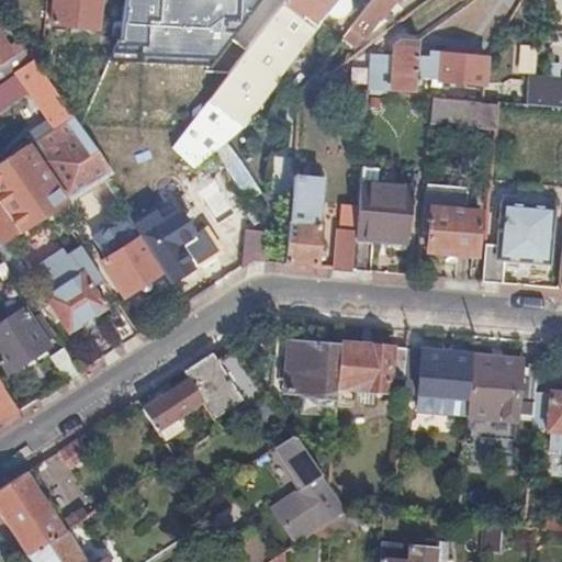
[(100,31),(102,0),(55,0),(53,24),(100,31)]
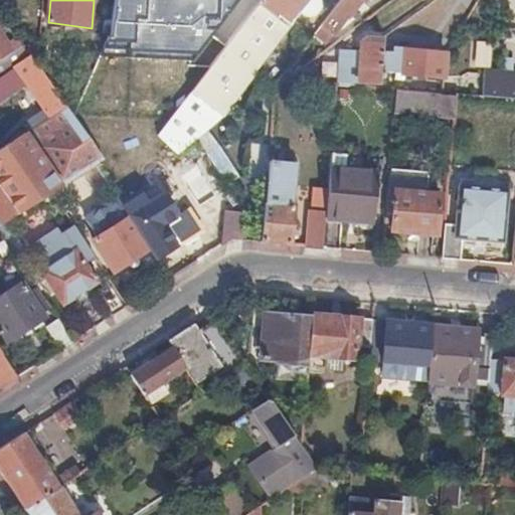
[(239,0),(115,0),(111,35),(101,55),(193,57),(240,0),(239,0)]
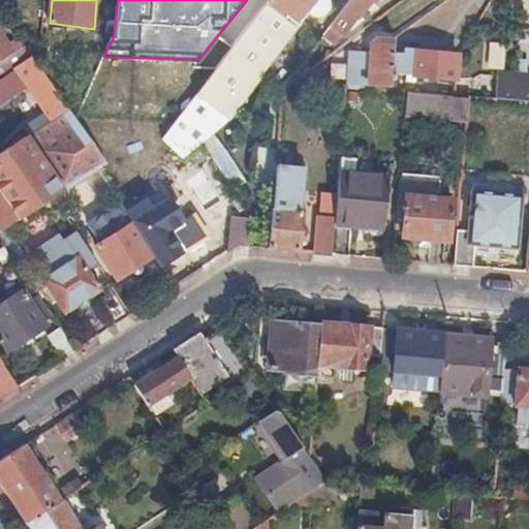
[(289,17),(300,24),(316,0),(270,0),(267,5),(287,21),(289,17)]
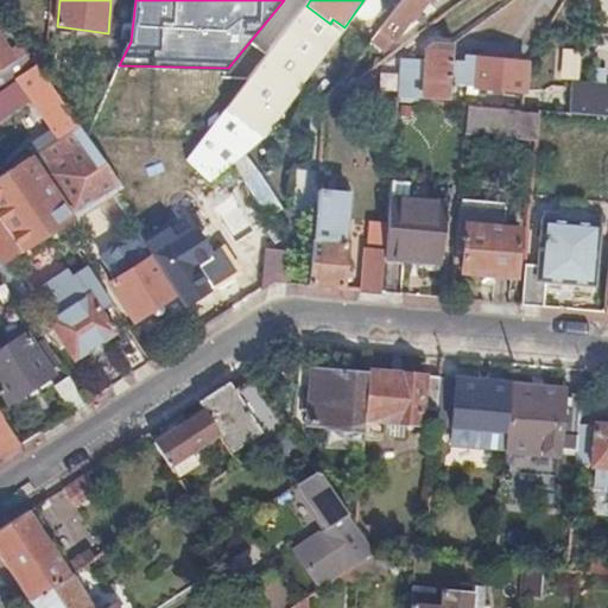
[(400,0),(384,23),(397,32),(406,18),(412,23),(428,0),(400,0)]
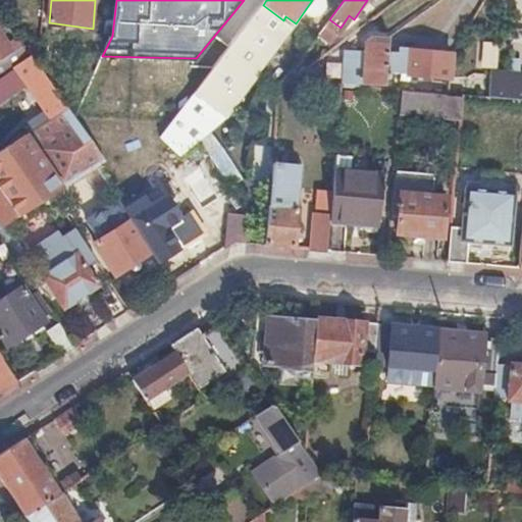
[(217,169),(230,161),(222,148),(211,134),(227,118),(260,74),(259,73),(296,23),(285,16),(283,20),(263,5),(162,140),(178,155),(181,158),(200,144),(217,169)]
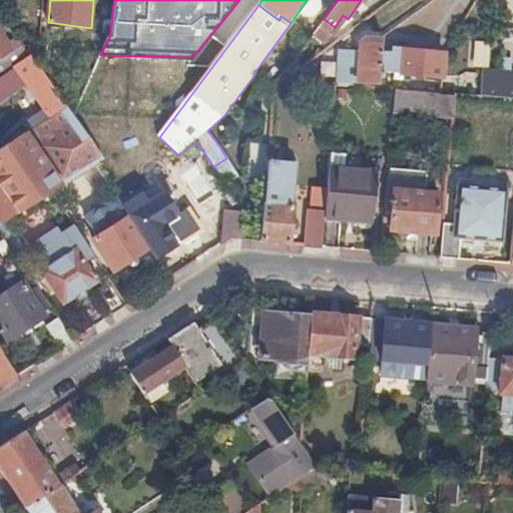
[(310,38),(303,47),(314,55),(335,27),(324,19),(310,38)]
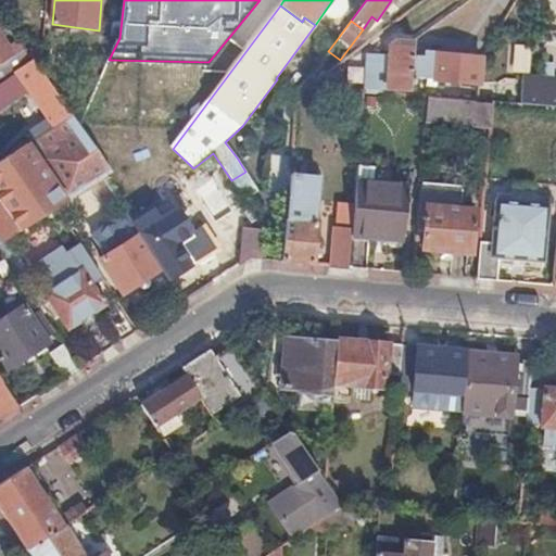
[(33,61),(30,59),(25,50),(13,58),(0,35),(0,81),(14,73),(33,61)]
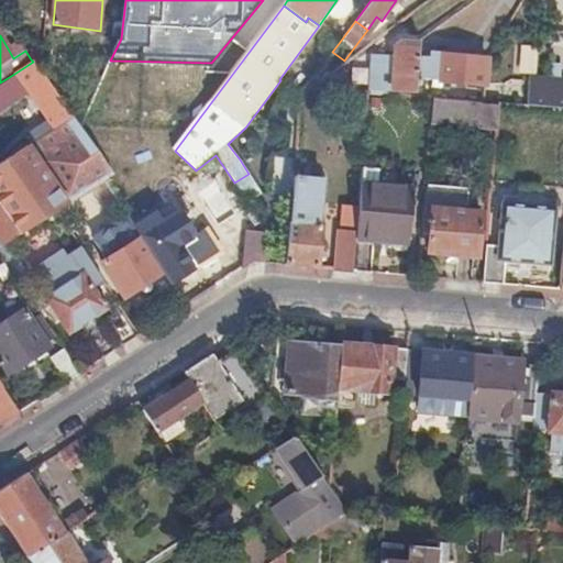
[(417,79),(485,86),(487,61),(440,56),(439,58),(419,56),(419,41),(400,41),(395,46),(395,55),(394,67),(387,67),(388,55),(373,54),(371,90),(416,94),(417,79)]
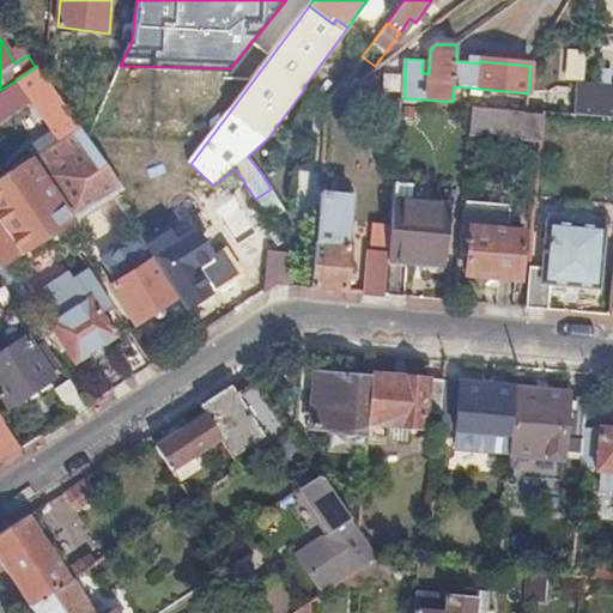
[(44,79),(47,55),(37,53),(34,65),(36,67),(44,79)]
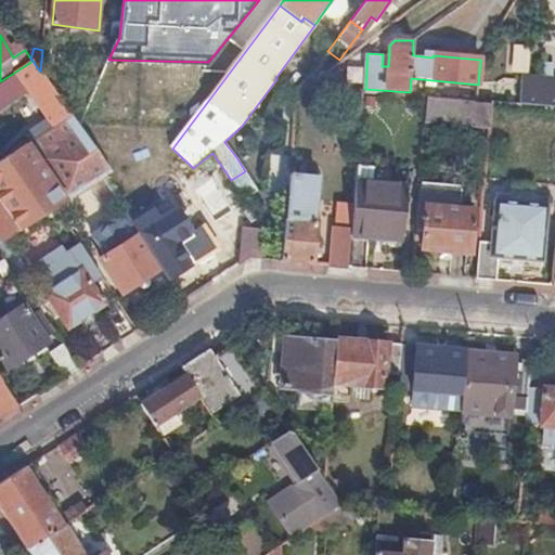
[(0,112),(28,93),(46,118),(26,132),(33,142),(52,129),(72,117),(40,72),(33,61),(14,73),(15,74),(0,85),(0,112)]
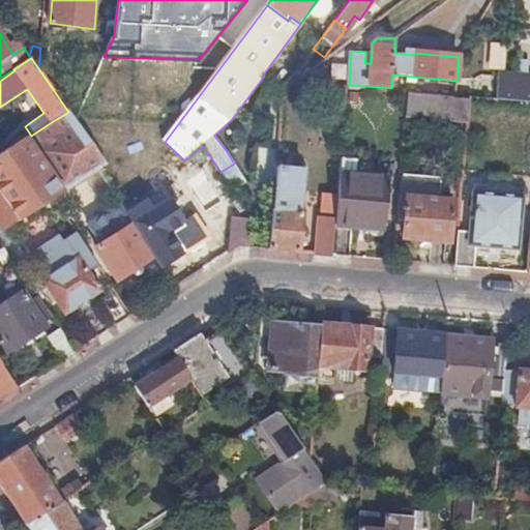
[(529,74),(499,71),(497,101),(526,102),(529,102),(529,74)]
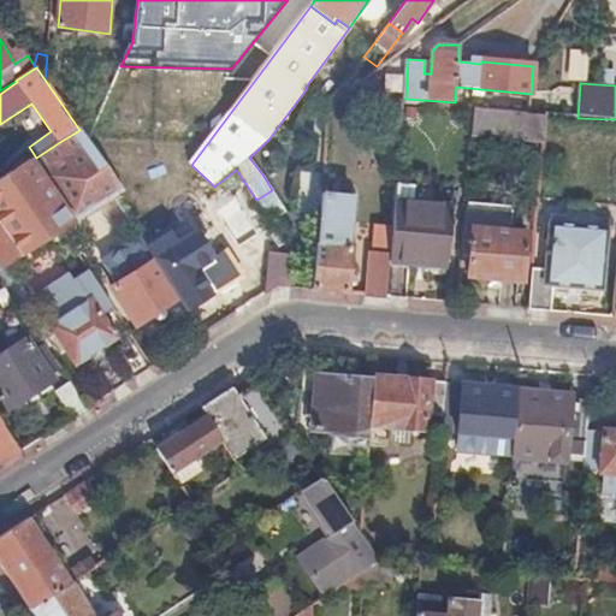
[(529,112),(475,107),(473,136),(544,142),(546,114),(529,112)]
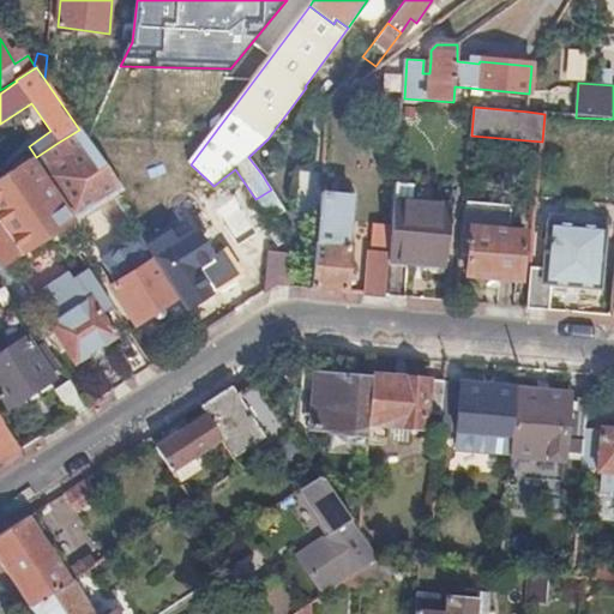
[(0,270),(7,266),(64,229),(70,226),(89,214),(122,191),(106,168),(89,142),(79,130),(58,143),(36,157),(0,180),(0,224),(2,227),(0,228),(0,270)]
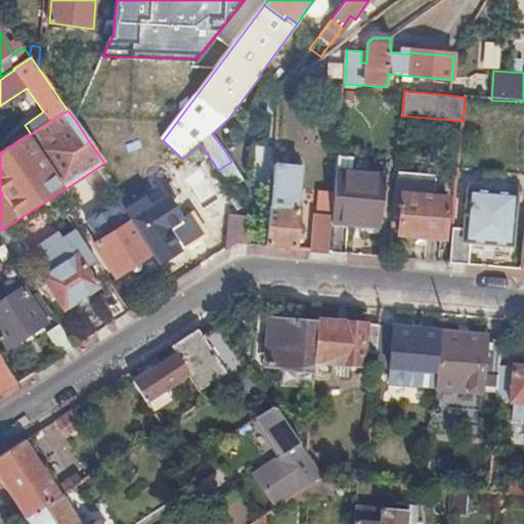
[(339,155),(336,193),(333,219),(380,223),(385,174),(353,171),(354,156),(339,155)]
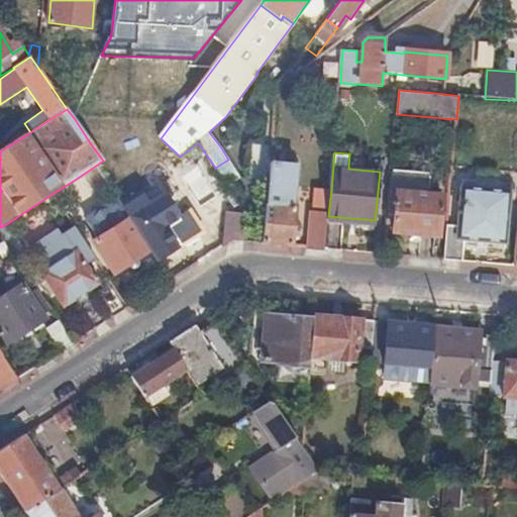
[(215,168),(229,188),(241,180),(228,160),(215,168)]
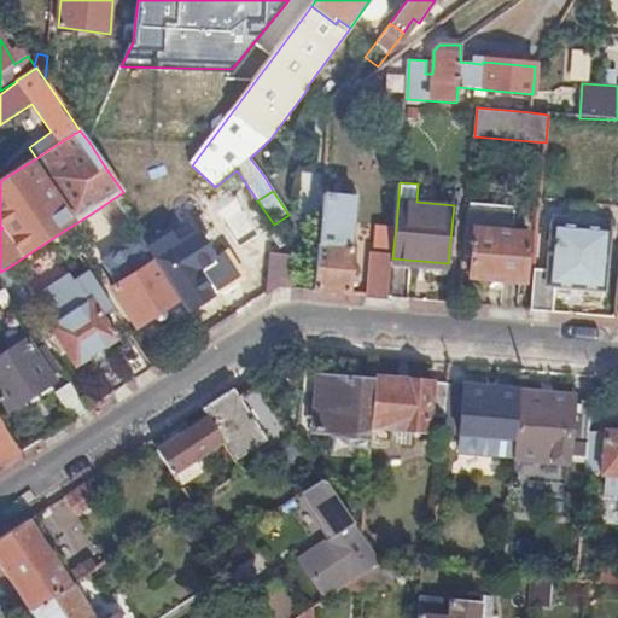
[(324,193),(315,291),(350,293),(354,248),(350,248),(354,194),(324,193)]
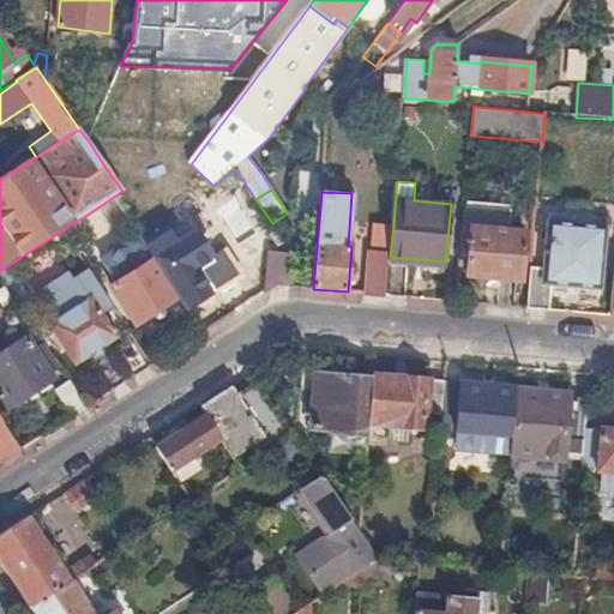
[(89,214),(70,226),(77,235),(95,223),(89,214)]
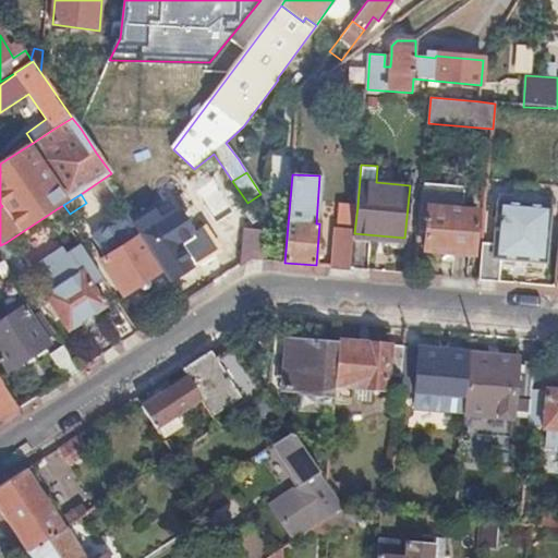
[(483,243),(481,280),(500,281),(501,257),(545,262),(550,206),(499,202),(496,244),(483,243)]
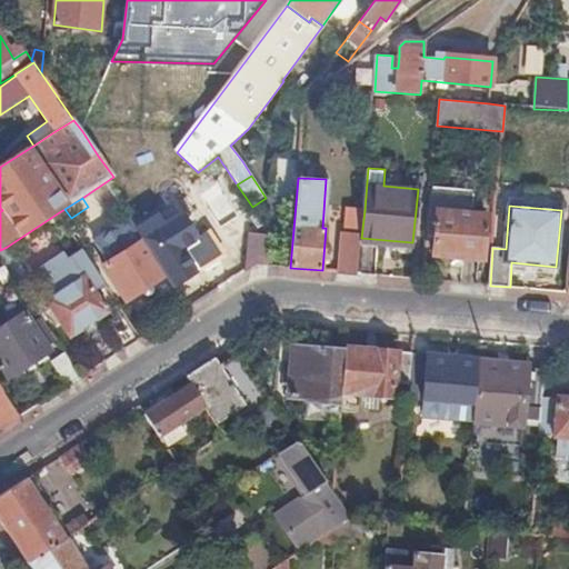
[(343,236),(340,271),(359,273),(361,238),(365,210),(350,209),(348,236),(343,236)]
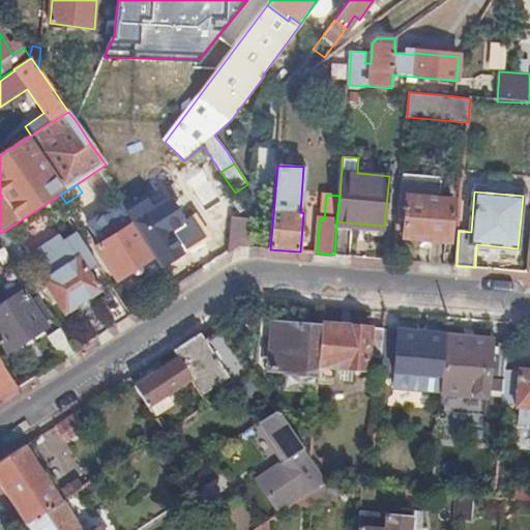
[(401,197),(396,236),(404,237),(404,239),(450,243),(453,202),(401,197)]
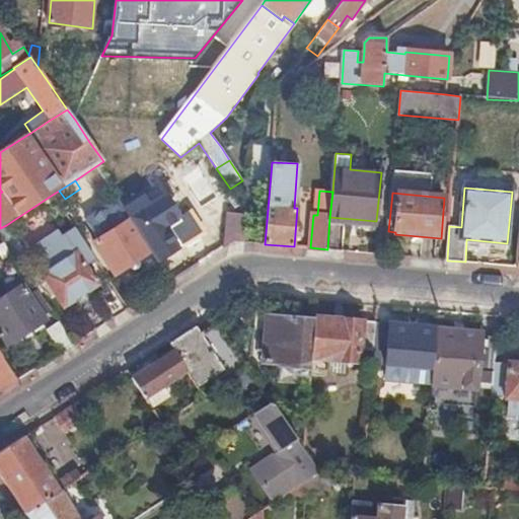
[(116,275),(153,251),(145,239),(178,218),(164,197),(130,219),(131,221),(95,244),(116,275)]
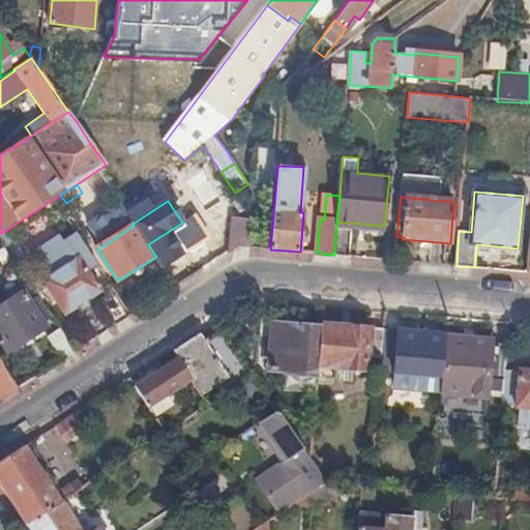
[(233,217),(230,253),(236,248),(237,246),(249,247),(253,219),(233,217)]
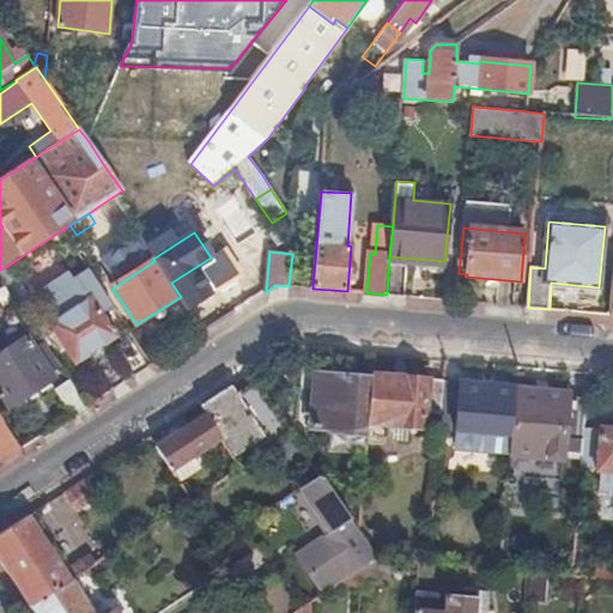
[(0,269),(0,273),(28,316),(36,310),(7,266),(0,269)]
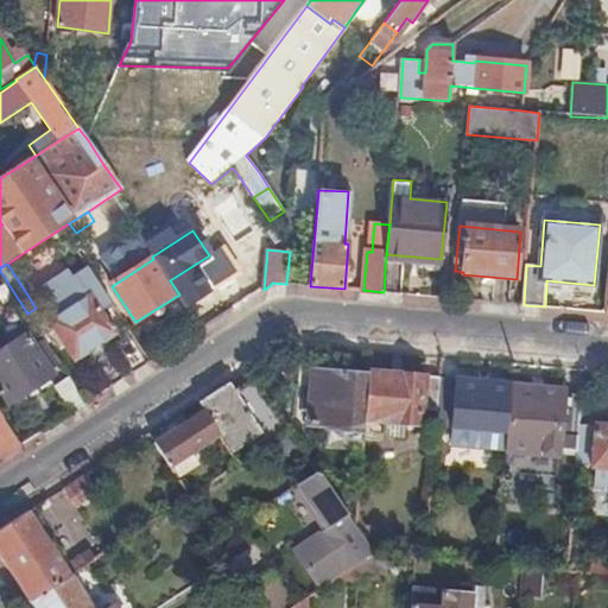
[(101,311),(112,304),(87,266),(39,298),(52,320),(49,322),(75,361),(115,335),(101,311)]
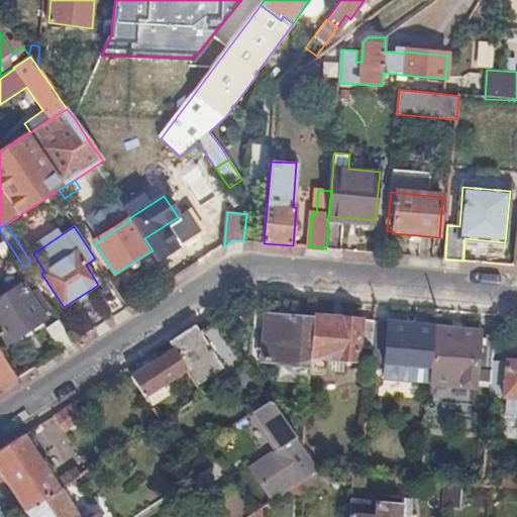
[(42,315),(50,309),(37,289),(29,294),(23,286),(0,301),(0,330),(8,344),(45,320),(42,315)]
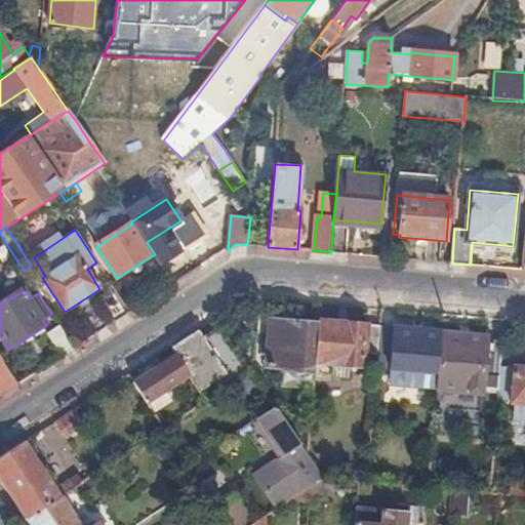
[(315,373),(316,363),(319,325),(272,320),(268,367),(283,368),(283,371),(315,373)]
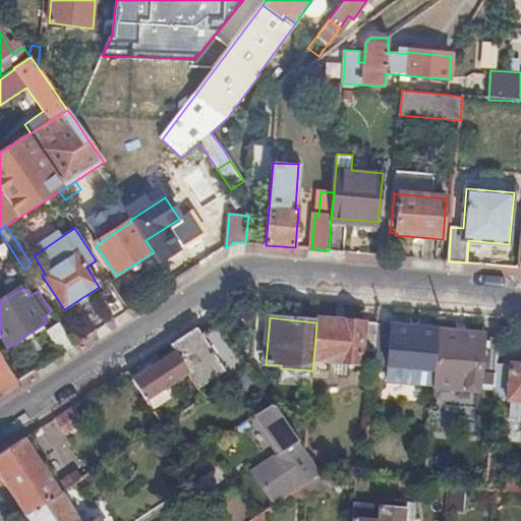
[(375,352),(378,325),(316,320),(316,323),(313,360),(361,364),(363,351),(375,352)]
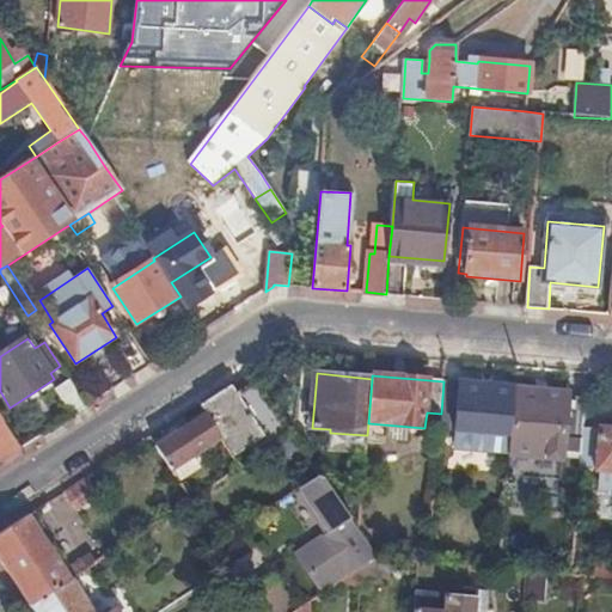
[(234,390),(231,384),(200,403),(203,409),(207,412),(222,436),(242,467),(293,434),(254,377),(234,390)]
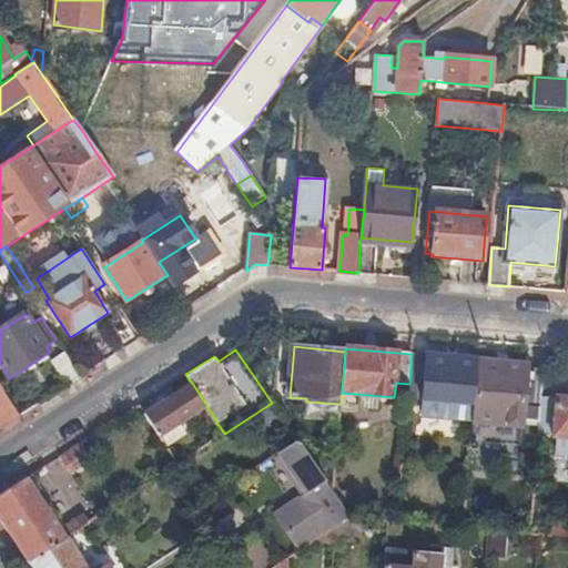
[(68,386),(80,378),(64,353),(52,362),(68,386)]
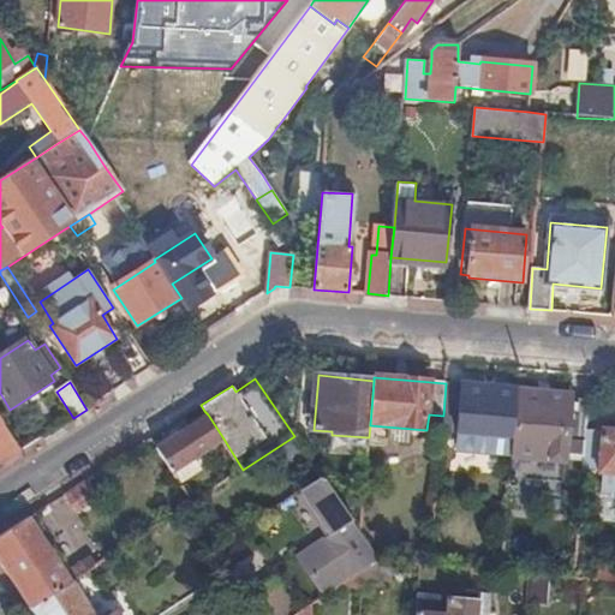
[(514,439),(518,390),(446,383),(443,416),(442,431),(514,439)]
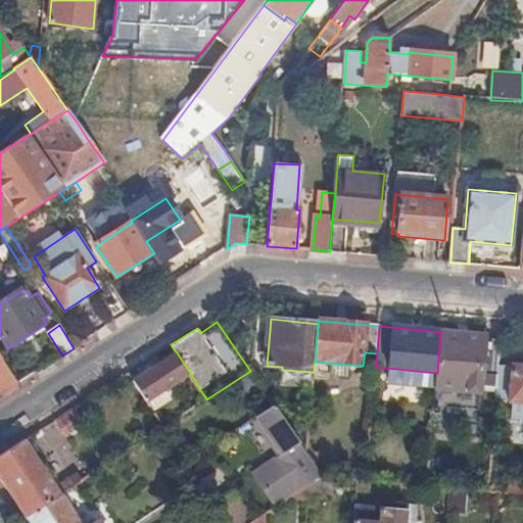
[(500,366),(502,340),(486,339),(486,335),(440,332),(437,373),(435,389),(481,392),(481,387),(497,387),(500,366)]
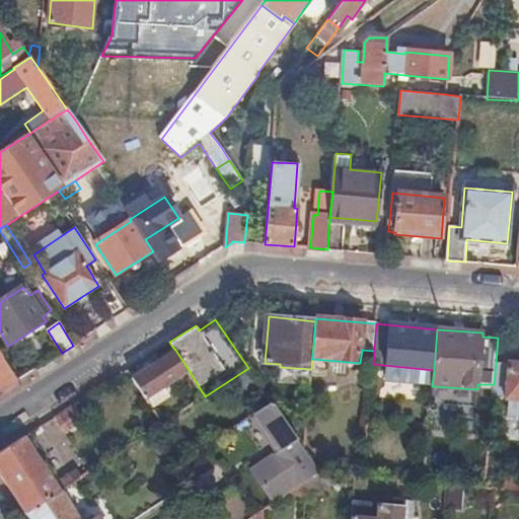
[(172,347),(169,342),(161,348),(164,353),(172,347)]
